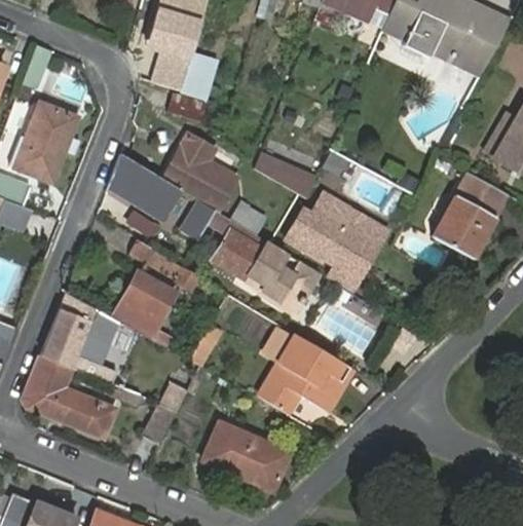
[(179,90),(207,0),(159,0),(145,48),(159,52),(150,81),(179,90)]
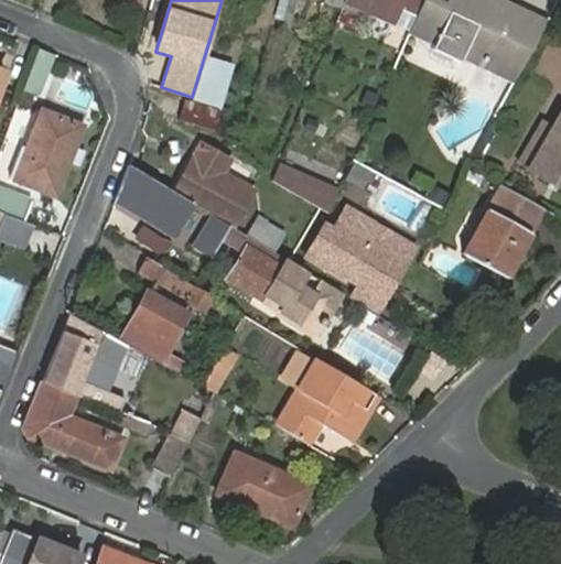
[(274,0),(272,14),(287,18),(290,0),(274,0)]
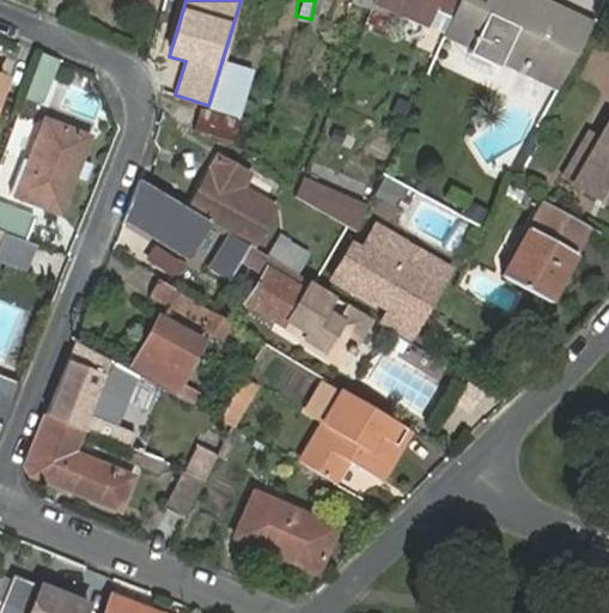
[(373,0),(373,1),(426,24),(431,11),(449,18),(456,0),(373,0)]
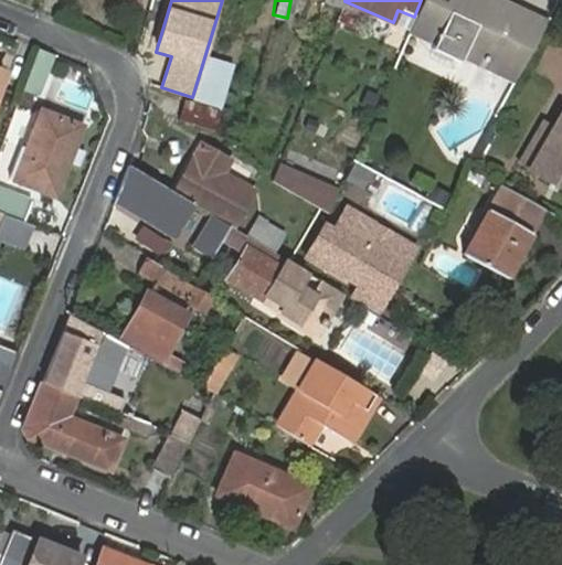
[(518,73),(540,32),(480,6),(466,0),(421,0),(414,17),(409,29),(433,41),(430,46),(427,51),(457,65),(459,61),(462,55),(484,66),(487,60),(518,73)]
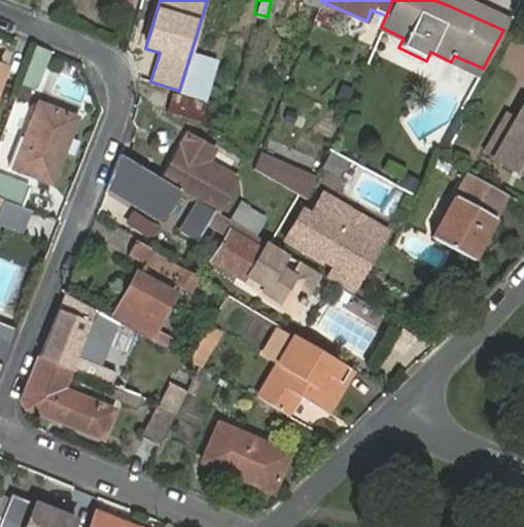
[(434,0),(448,5),(503,30),(507,23),(460,0),(445,0),(446,1),(443,0),(434,0)]
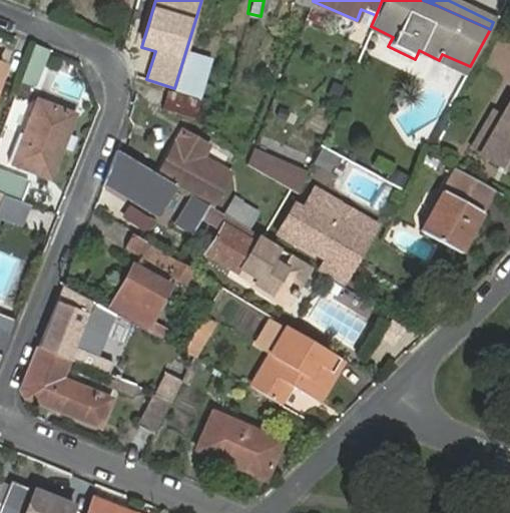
[(371,26),(368,32),(390,42),(393,37),(371,26)]
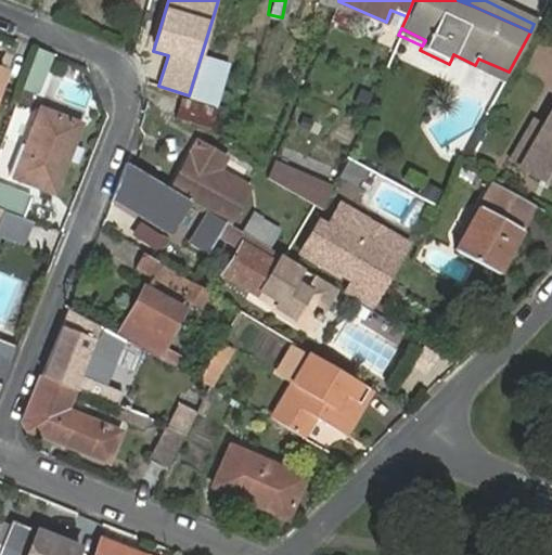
[(502,85),(509,72),(478,59),(475,65),(453,54),(451,60),(502,85)]
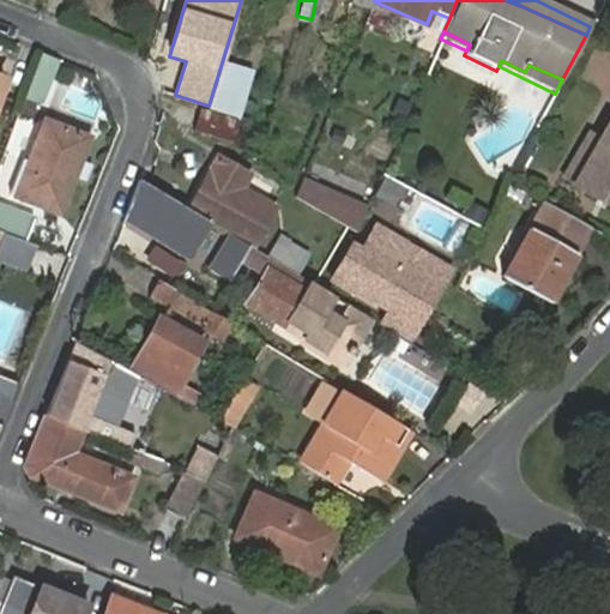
[(227,91),(218,89),(210,113),(201,110),(195,126),(231,138),(240,113),(222,106),(227,91)]
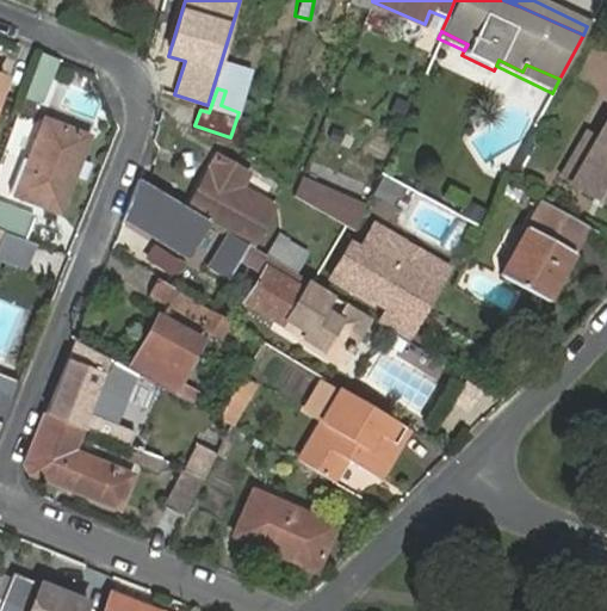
[(36,162),(23,197),(61,211),(90,135),(47,118),(30,160),(36,162)]
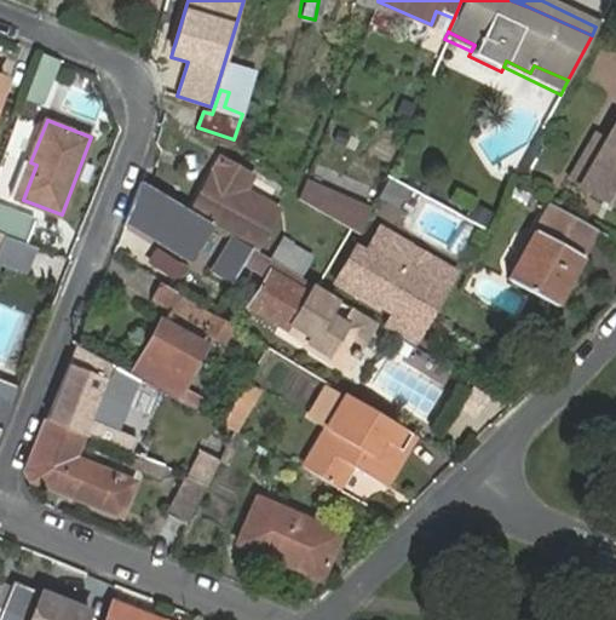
[(615,124),(581,182),(615,201),(615,124)]
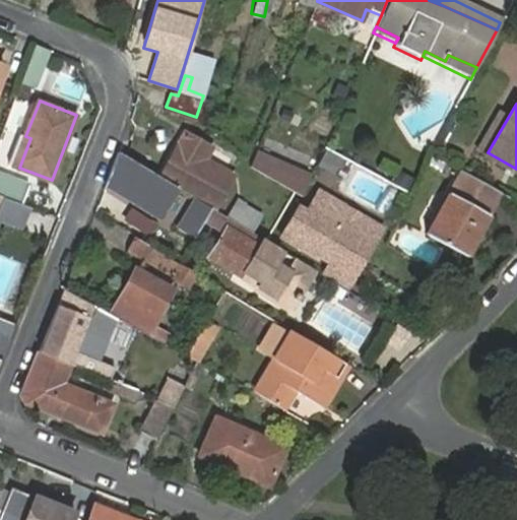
[(210,205),(211,206),(232,174),(204,157),(210,145),(184,130),(157,173),(176,184),(196,196),(199,198),(210,205)]
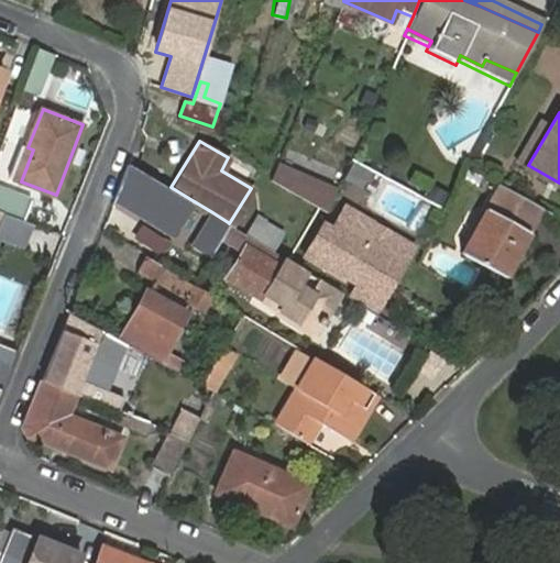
[(14,178),(21,181),(33,150),(28,147),(14,178)]
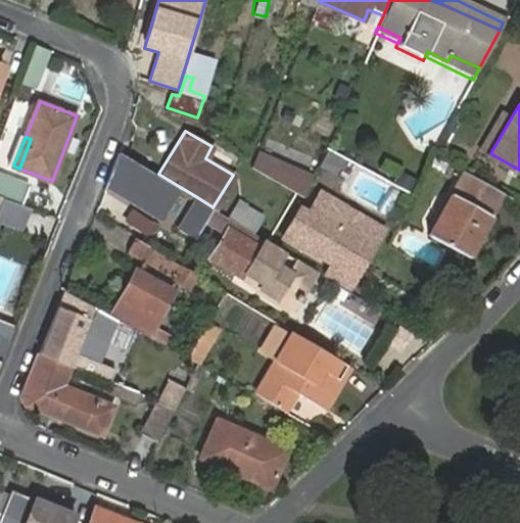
[(275,180),(283,160),(258,146),(250,165),(275,180)]
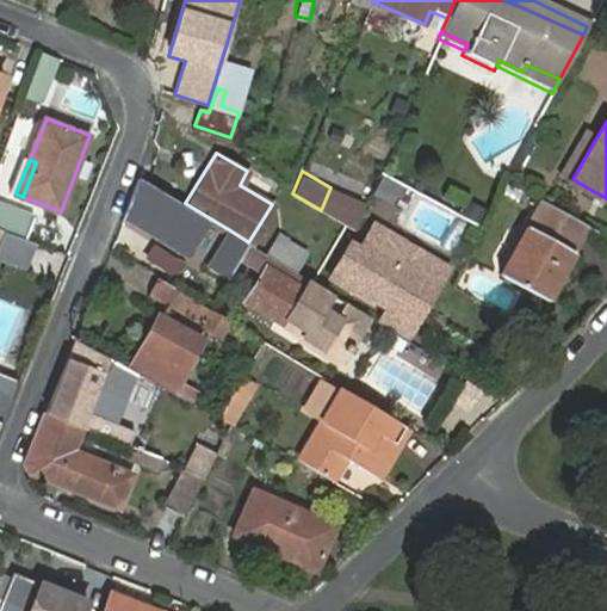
[(185,203),(138,174),(124,214),(185,251),(206,216),(185,203)]
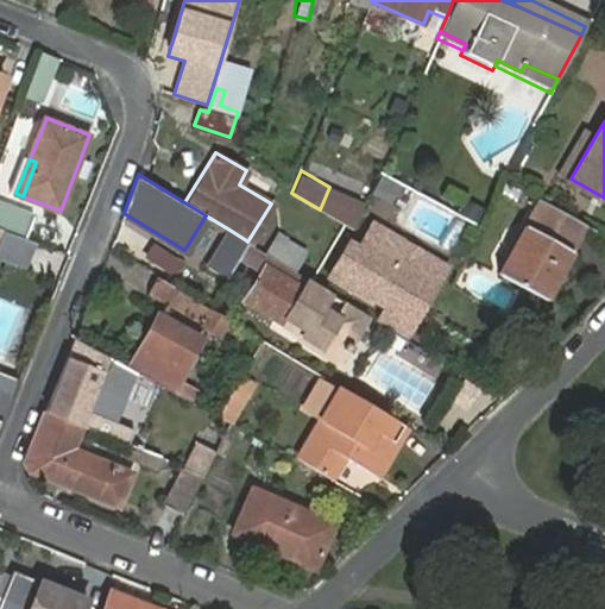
[(398,184),(383,177),(373,194),(391,202),(398,184)]
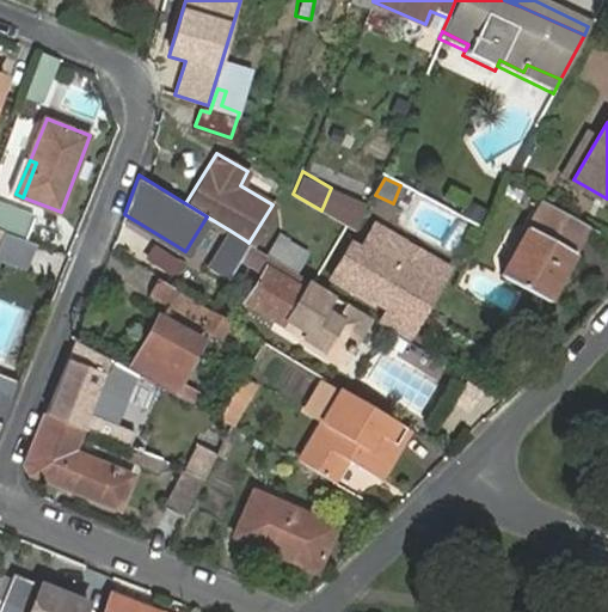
[(355,230),(364,207),(331,188),(321,210),(345,225),(355,230)]
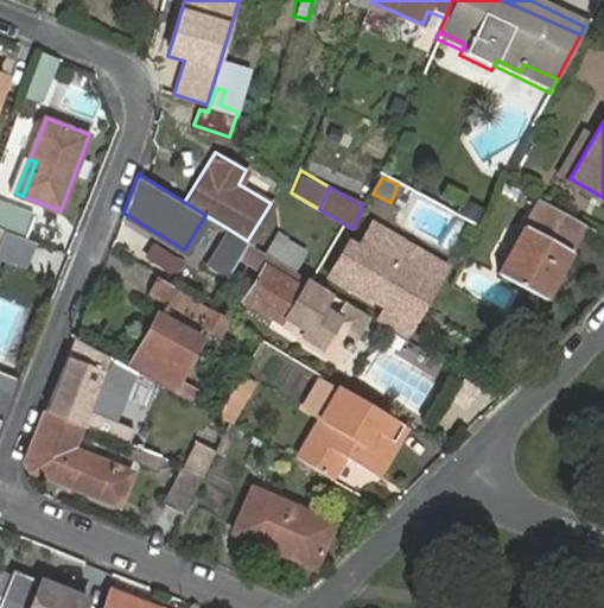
[(475,211),(482,201),(470,194),(463,206),(475,211)]
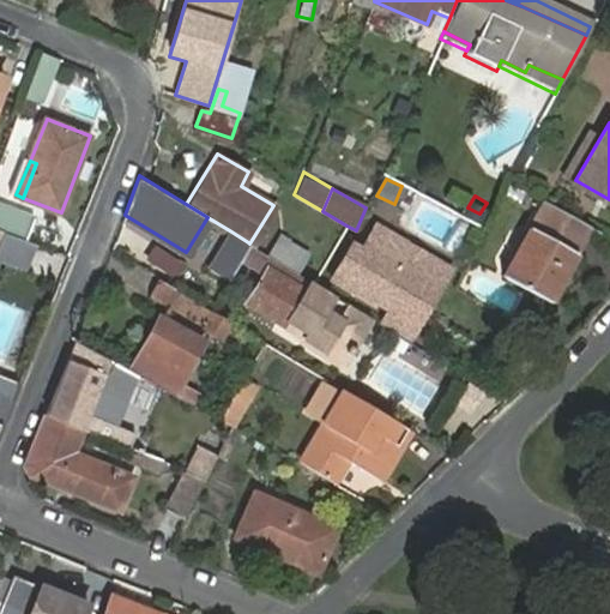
[(376,202),(369,221),(387,228),(394,210),(376,202)]
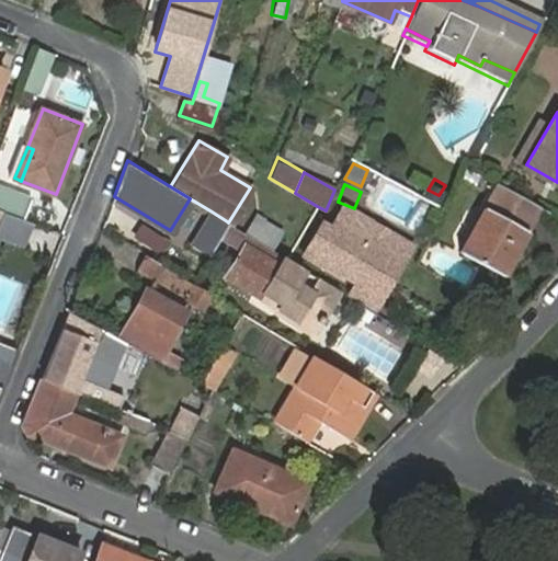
[(33,199),(0,185),(0,204),(27,216),(33,199)]
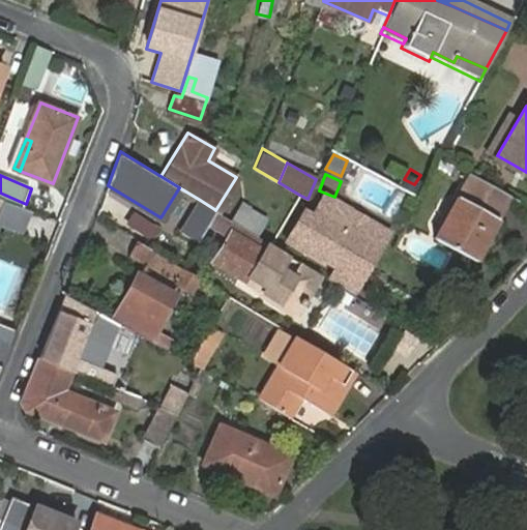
[(462,199),(437,241),(476,263),(500,219),(513,196),(474,175),(462,199)]
